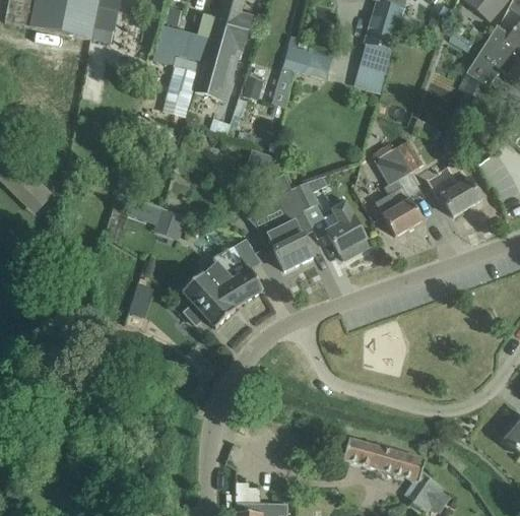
[(8,0),(5,21),(30,25),(36,0),(8,0)]
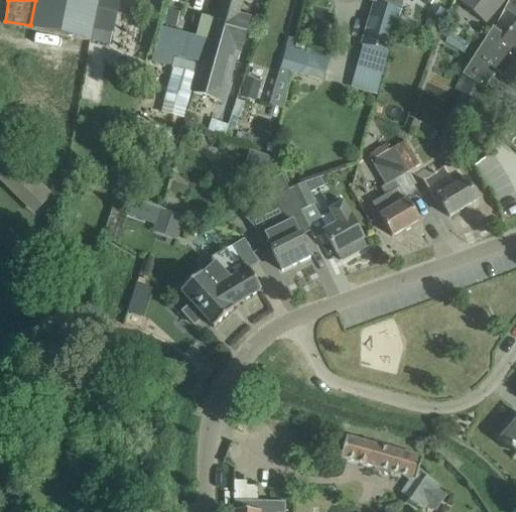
[(35,0),(30,25),(90,38),(97,0),(35,0)]
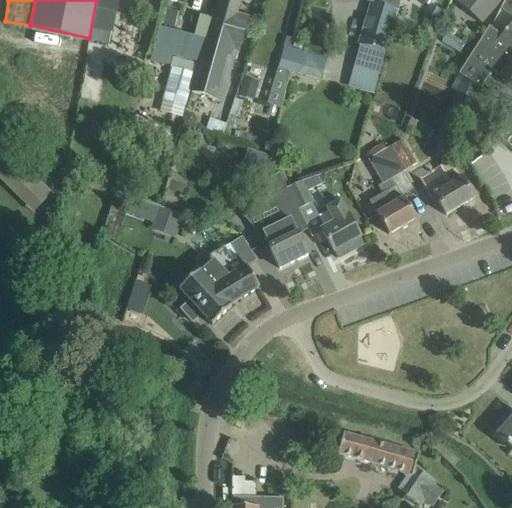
[(159,23),(152,47),(199,60),(196,69),(190,91),(222,98),(236,50),(239,50),(249,14),(237,13),(240,0),(216,0),(206,35),(159,23)]
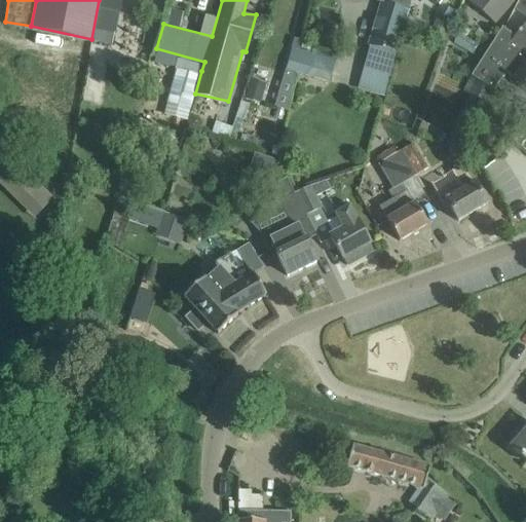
[(369,44),(365,60),(391,66),(411,0),(380,0),(368,43),(369,44)]
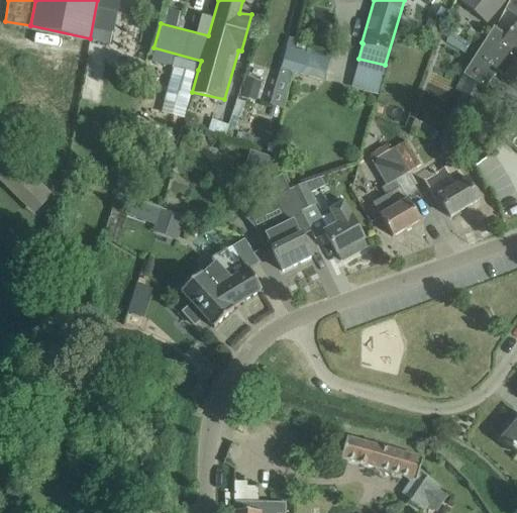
[(461,0),(487,20),(503,0),(461,0)]
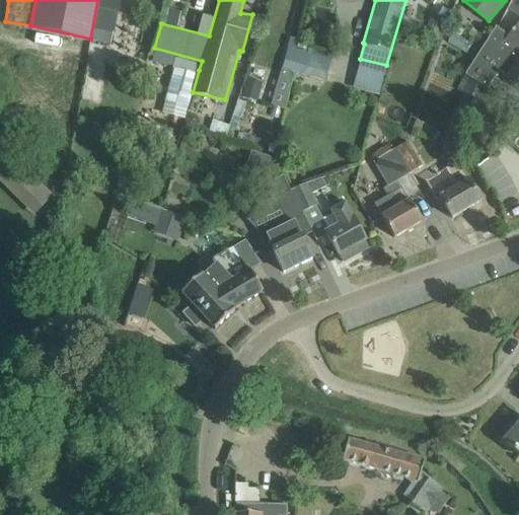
[(437,37),(445,18),(432,12),(424,30),(437,37)]
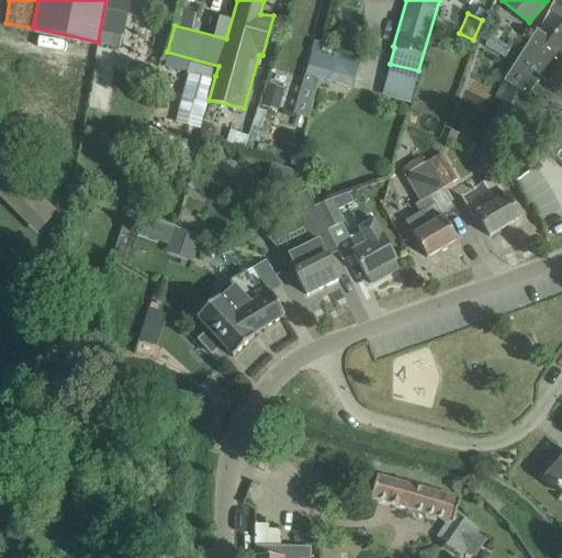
[(525,44),(516,57),(531,69),(541,56),(558,69),(561,64),(561,20),(550,36),(537,26),(525,44)]
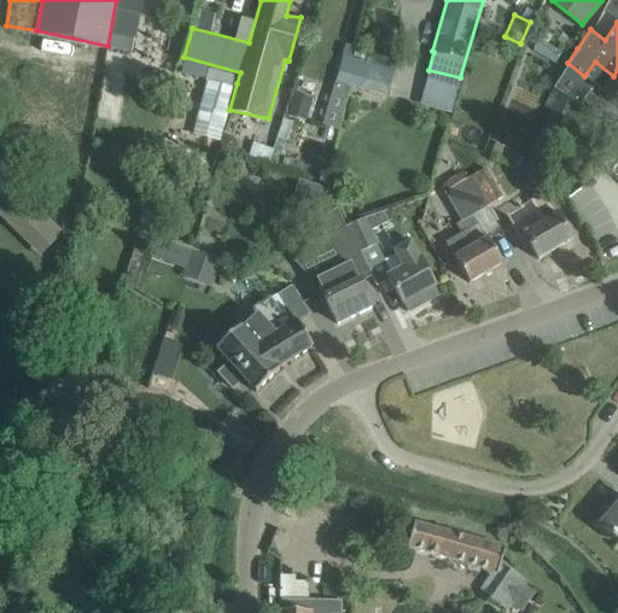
[(353,54),(343,52),(336,80),(345,82),(353,54)]
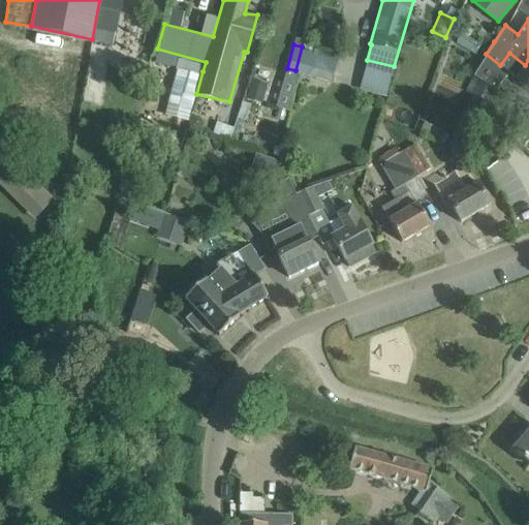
[(302,47),(296,70),(332,80),(338,56),(302,47)]
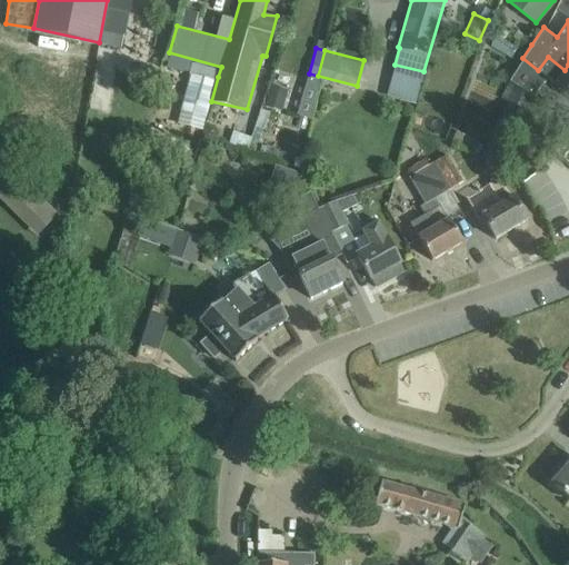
[(489,136),(481,151),(498,159),(507,144),(531,95),(547,76),(558,85),(568,93),(568,65),(565,70),(548,57),(538,70),(522,58),(509,79),(501,95),(508,98),(489,136)]
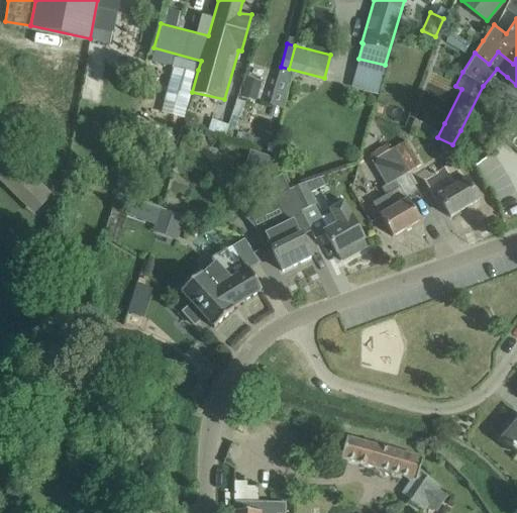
[(435,127),(414,116),(409,126),(430,136),(435,127)]
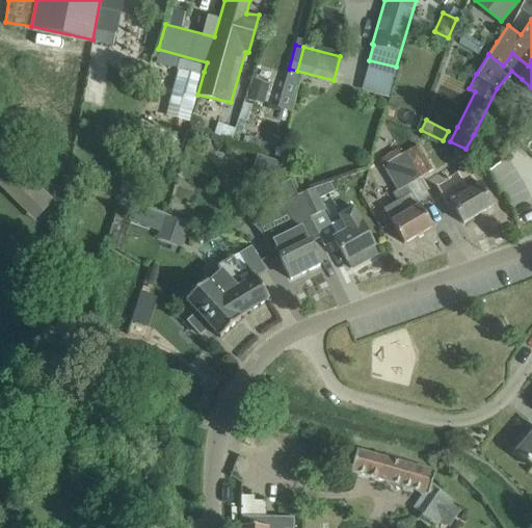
[(433,166),(418,141),(403,150),(418,176),(433,166)]
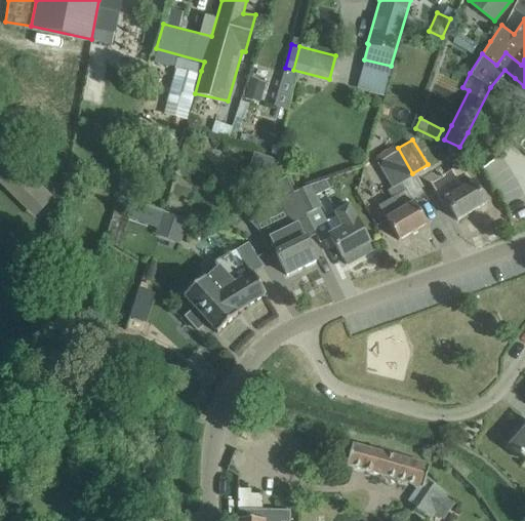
[(0,182),(34,215),(54,195),(0,141),(0,182)]
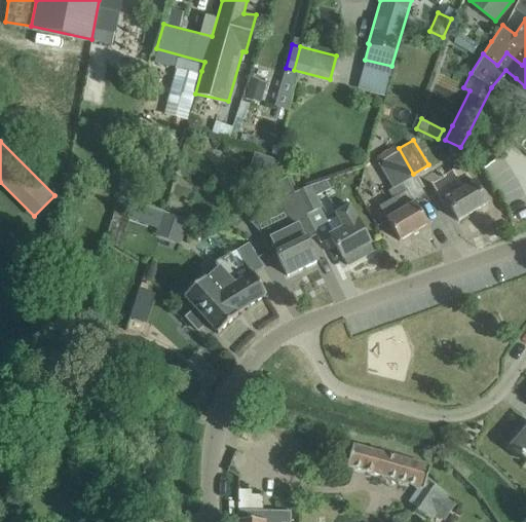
[(399,148),(378,161),(392,186),(402,181),(413,174),(399,148)]
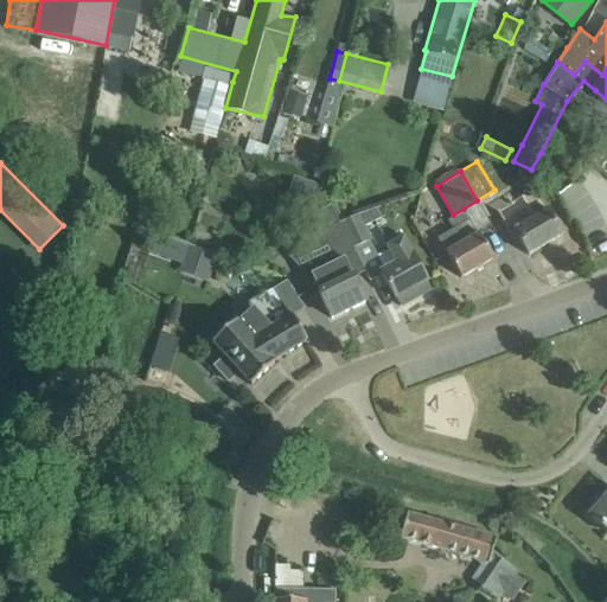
[(513,199),(512,198),(497,209),(510,230),(513,228),(529,251),(562,231),(543,200),(542,200),(534,187),(513,199)]
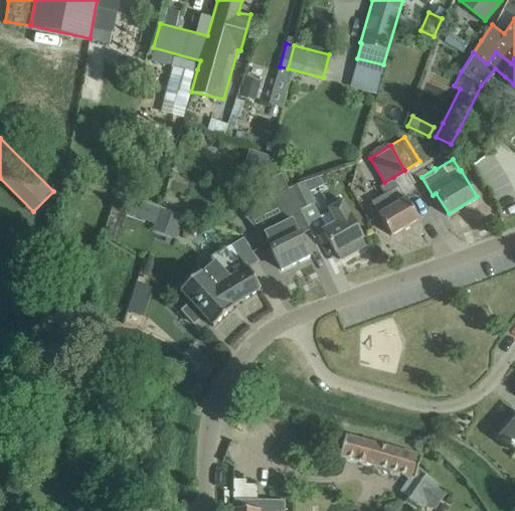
[(303,180),(290,186),(301,207),(313,201),(307,189),(326,182),(322,172),(303,180)]
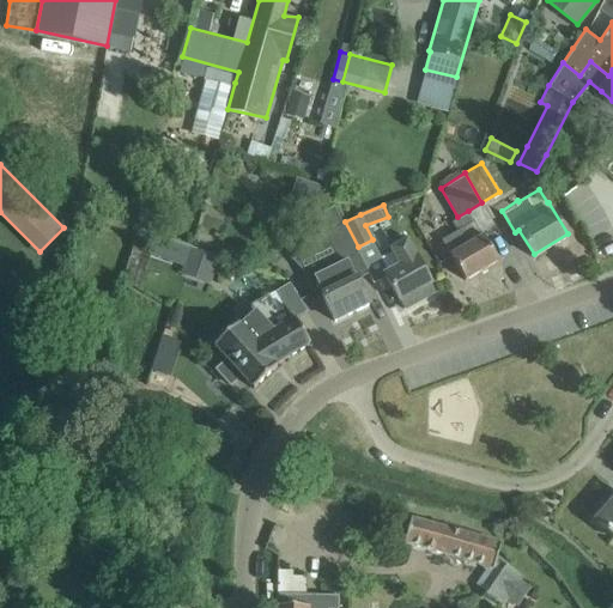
[(456,229),(442,238),(450,253),(453,256),(465,278),(498,257),(486,237),(483,233),(477,225),(473,219),(456,229)]
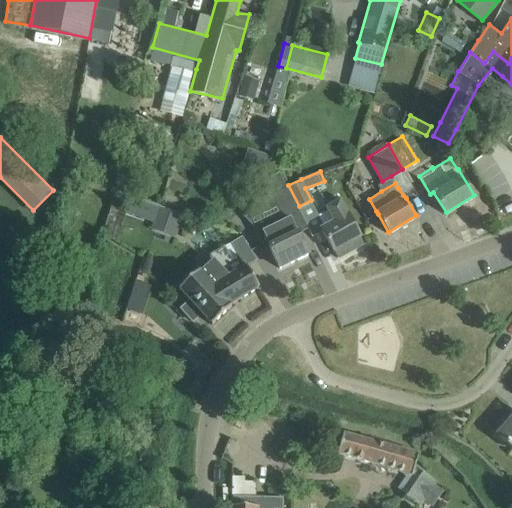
[(281,211),(255,224),(266,248),(270,246),(279,266),(308,252),(298,231),(308,226),(299,206),(288,185),(273,193),(281,211)]
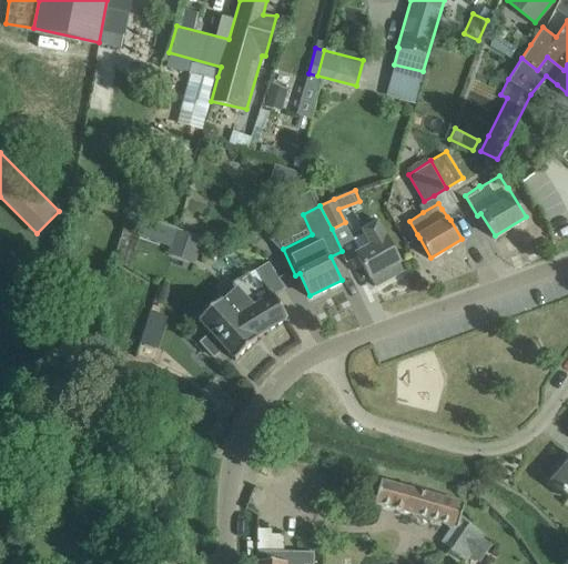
[(345,222),(332,229),(342,251),(346,259),(356,253),(359,258),(369,278),(371,278),(374,283),(402,268),(392,249),(385,237),(384,237),(375,221),(373,217),(359,224),(362,229),(363,231),(352,237),(345,222)]
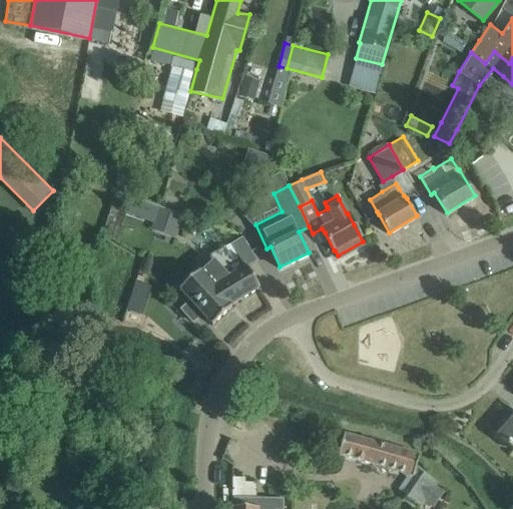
[(181,215),(160,209),(154,228),(176,234),(181,215)]
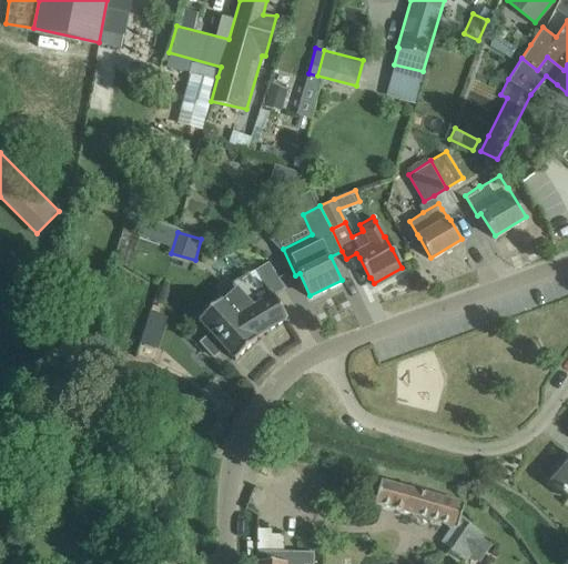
[(254,336),(286,316),(272,294),(271,294),(264,283),(257,288),(247,272),(232,281),(235,286),(221,300),(220,299),(199,319),(210,331),(200,340),(213,354),(223,345),(234,358),(256,338),(254,336)]
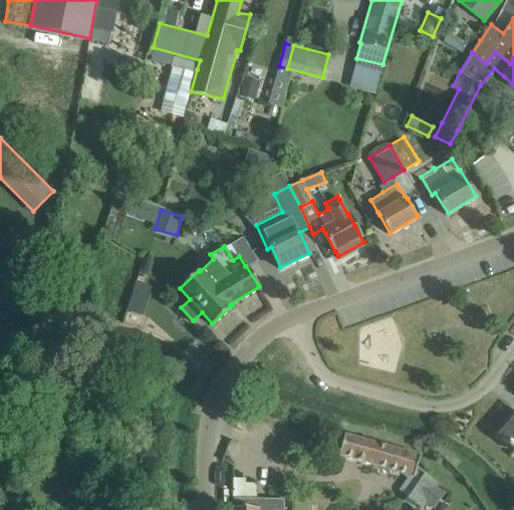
[(504,422),(498,429),(499,432),(500,433),(498,435),(513,448),(513,447),(513,416),(508,423),(507,422),(504,422)]
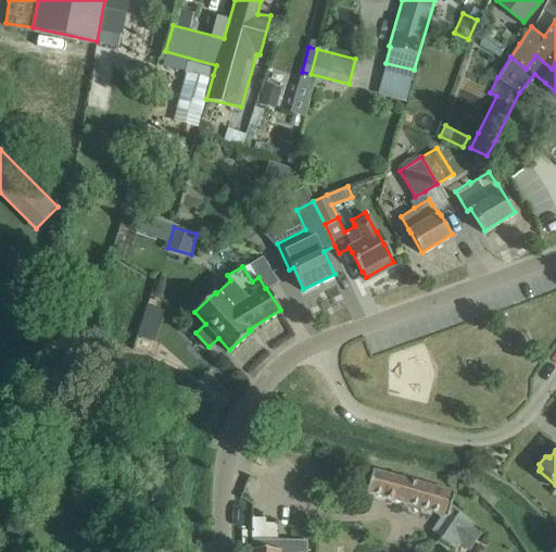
[(454,492),(371,469),(366,490),(449,512),(454,492)]
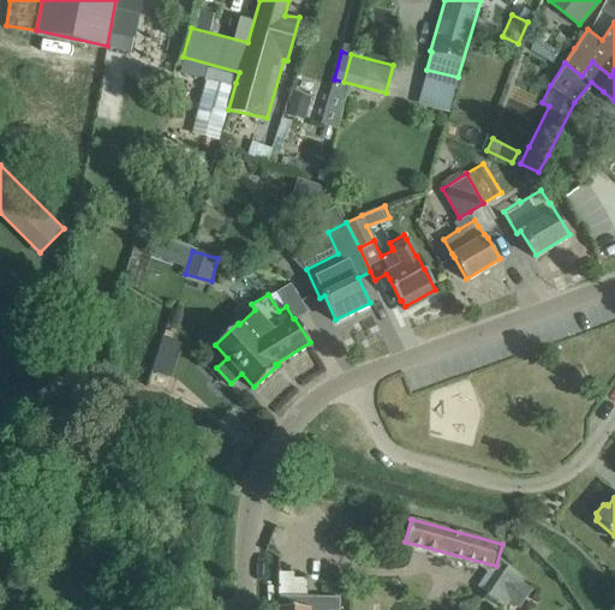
[(501,604),(507,598),(518,605),(530,587),(521,581),(525,576),(508,564),(487,593),(501,604)]
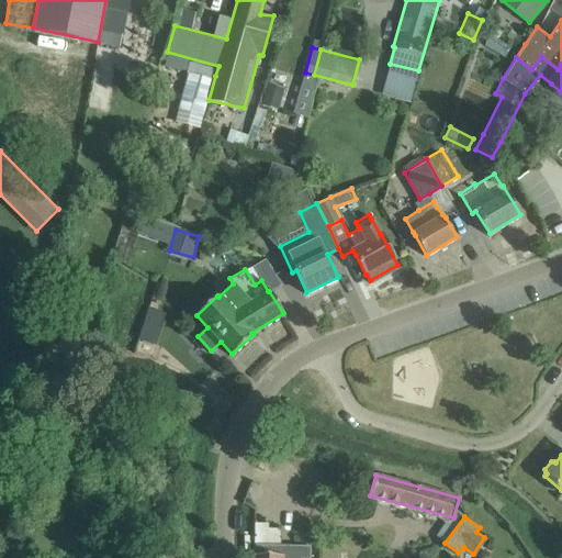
[(255,553),(254,553),(254,557),(299,557),(299,556),(308,556),(307,542),(255,543),(255,553)]
